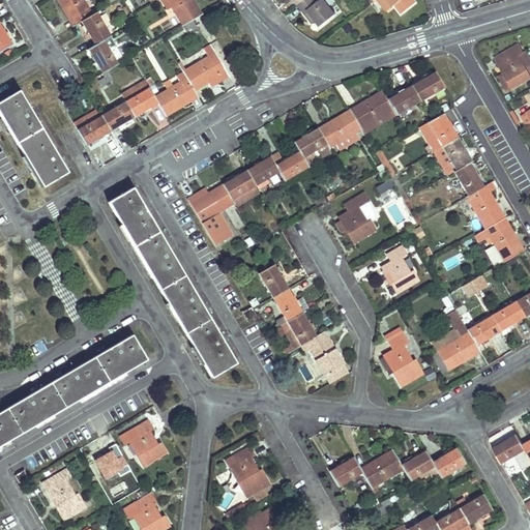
[(93,16),(84,0),(57,0),(62,9),(66,7),(77,25),(82,22),(93,16)]
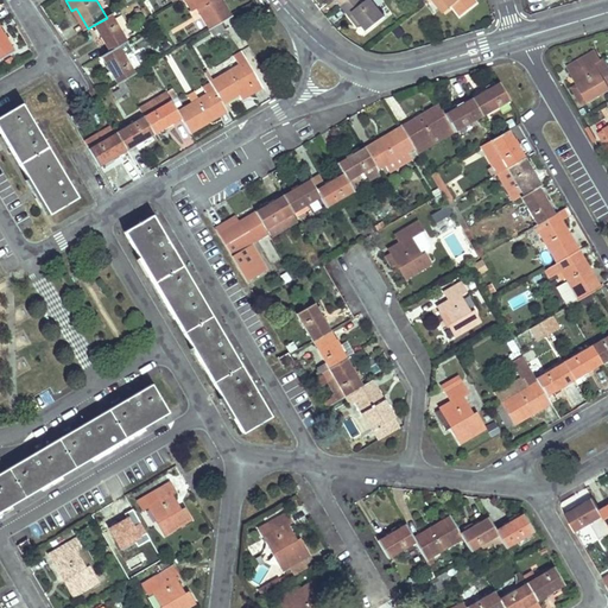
[(233,17),(222,0),(217,2),(216,0),(184,0),(187,4),(192,0),(197,8),(200,14),(210,31),(226,21),(233,17)]
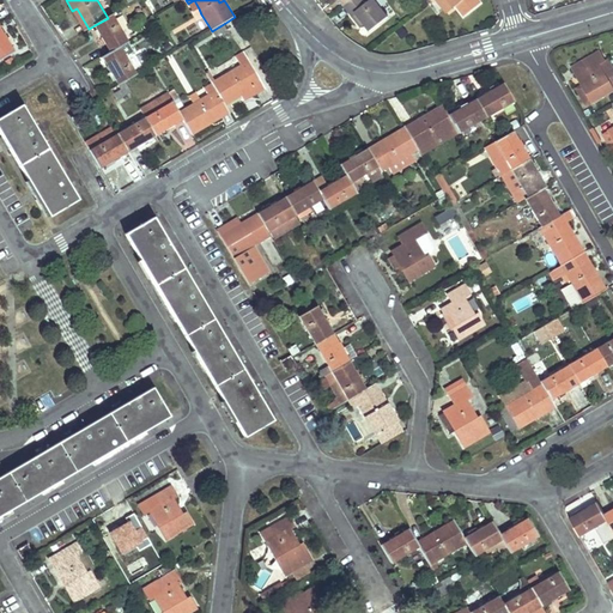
[(199,8),(194,0),(188,4),(193,12),(199,8)]
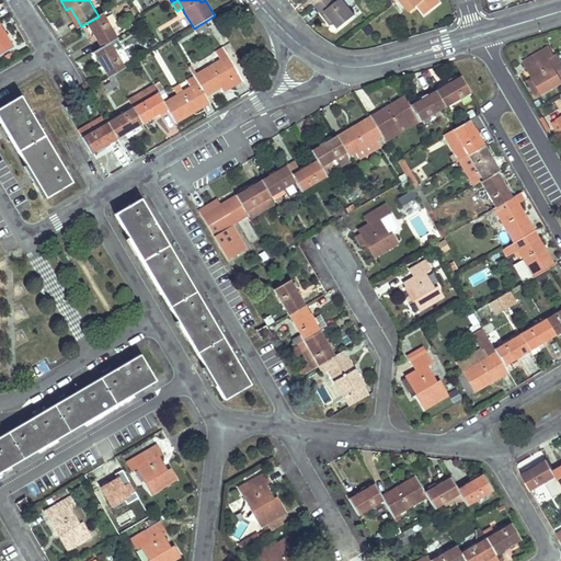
[(355,16),(343,0),(340,0),(336,2),(334,0),(323,0),(316,7),(329,23),(332,21),(339,30),(355,16)]
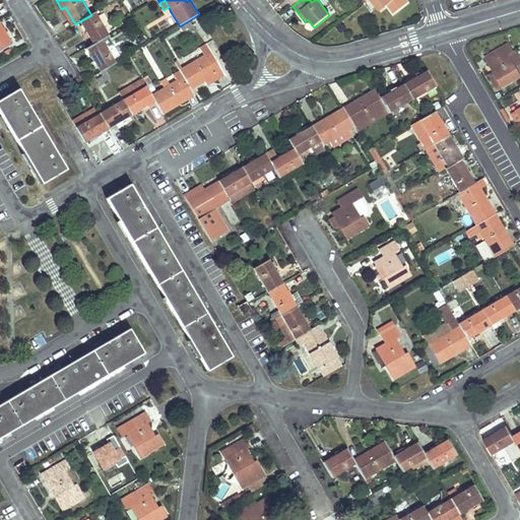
[(370,0),(380,12),(386,7),(380,0),(370,0)]
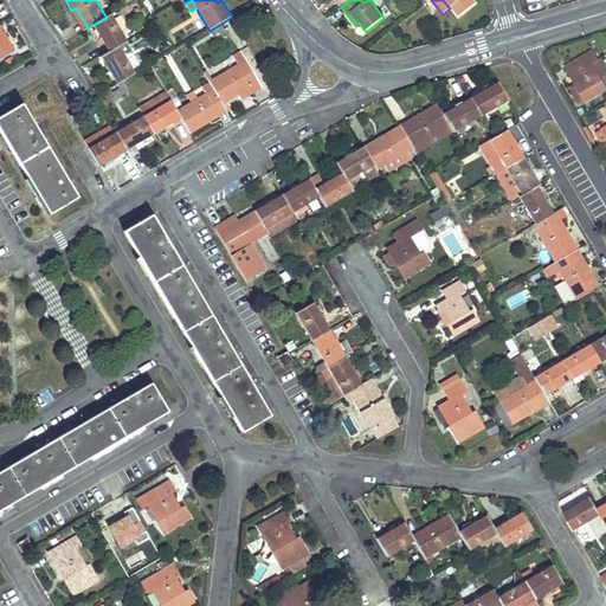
[(88,28),(76,8),(71,11),(83,31),(88,28)]
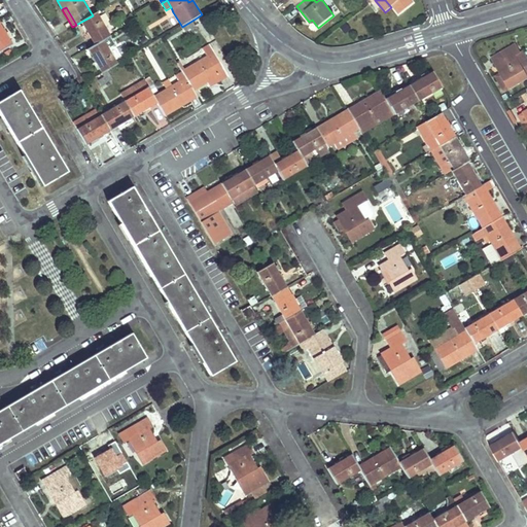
[(110,36),(97,12),(93,15),(81,22),(95,45),(103,40),(110,36)]
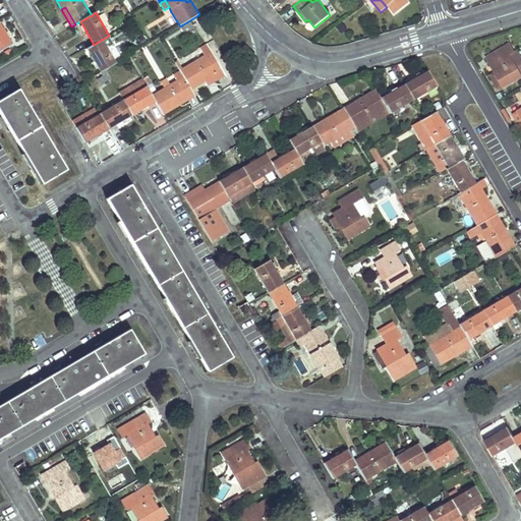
[(0,51),(12,45),(0,22),(0,51)]
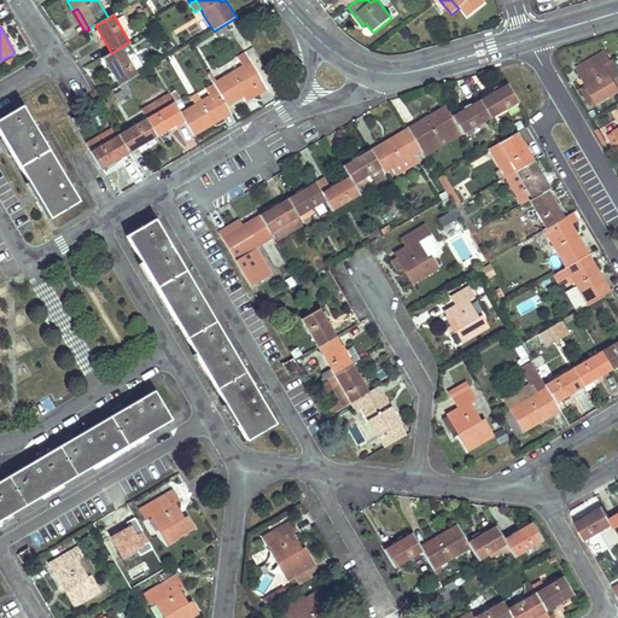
[(138,75),(121,47),(111,53),(103,58),(120,86),(123,83),(124,83),(138,75)]
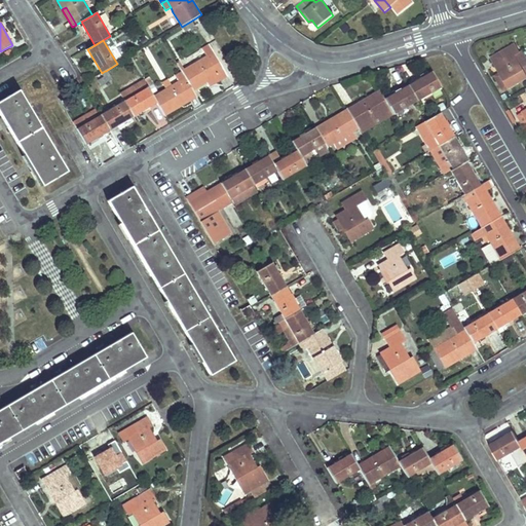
[(228,76),(210,44),(202,48),(207,55),(181,71),(182,72),(193,90),(207,82),(210,86),(228,76)]
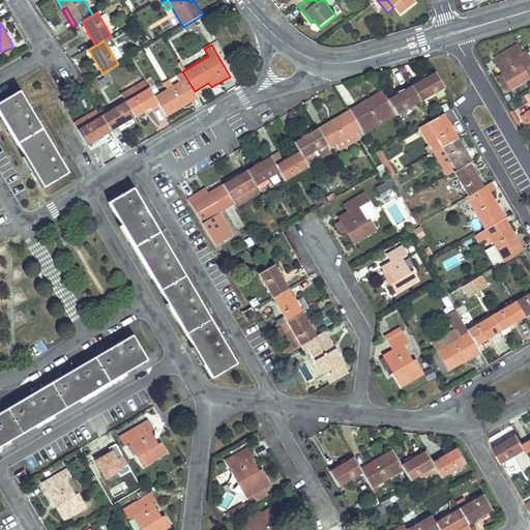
[(525,69),(519,57),(523,54),(519,46),(495,59),(500,67),(504,74),(512,89),(529,79),(529,66),(525,69)]
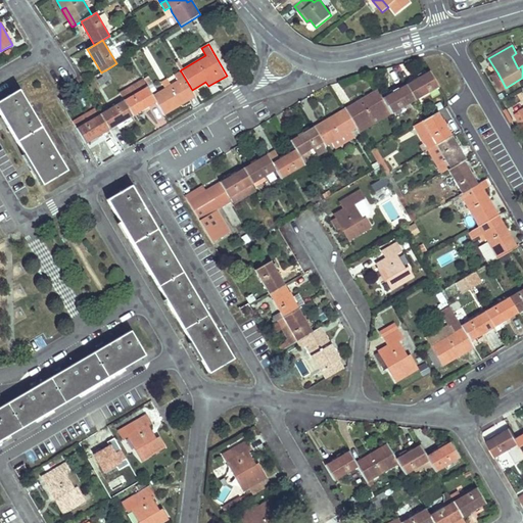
[(522,65),(522,60),(518,52),(516,53),(512,56),(518,68),(522,65)]
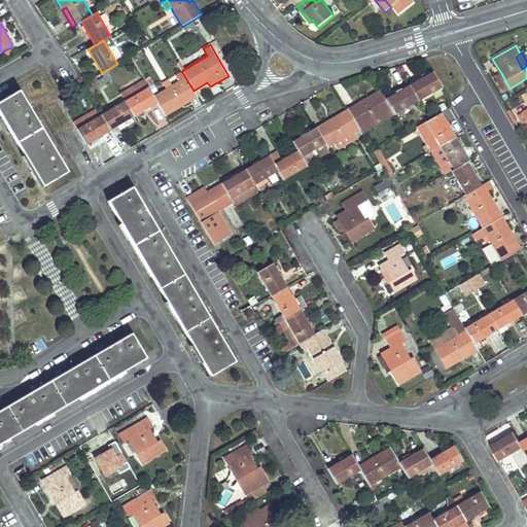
[(110,81),(105,71),(102,73),(104,77),(98,80),(102,86),(110,81)]
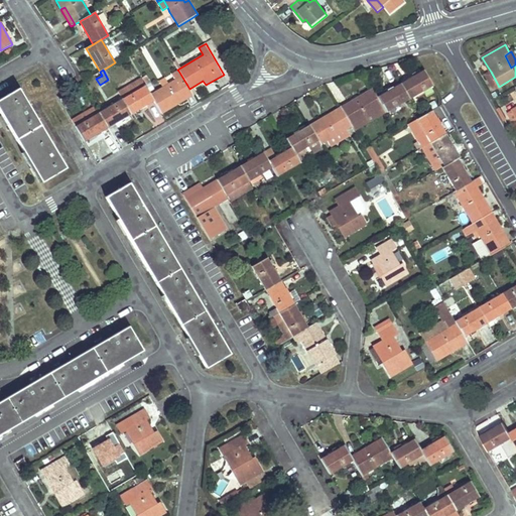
[(409,99),(433,85),(424,70),(401,84),(409,99)]
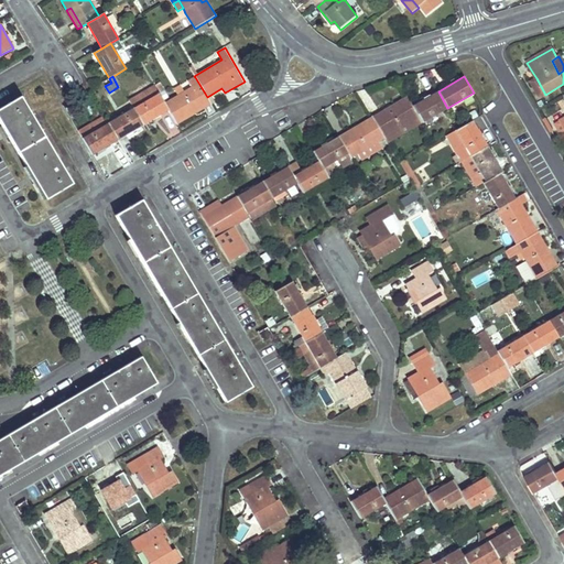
[(190,110),(208,99),(207,97),(195,77),(188,82),(192,87),(184,91),(181,86),(174,89),(177,96),(164,104),(169,110),(176,125),(192,115),(190,111),(190,110)]
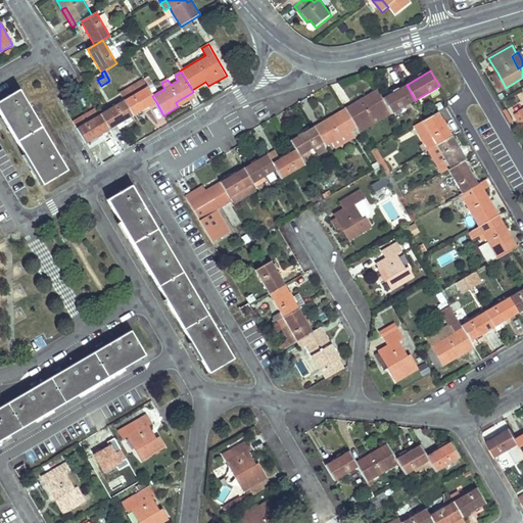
[(506,88),(497,73),(496,74),(492,76),(501,91),(506,88)]
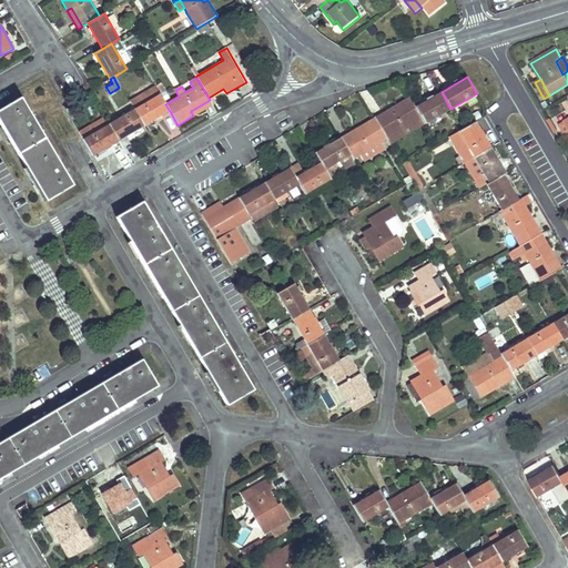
[(170,111),(165,104),(155,88),(130,102),(134,110),(144,127),(170,111)]
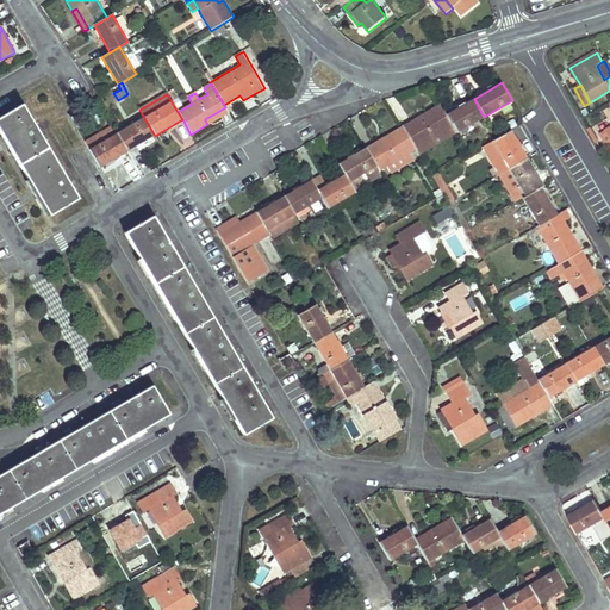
[(456,134),(484,117),(474,99),(447,116),(456,134)]
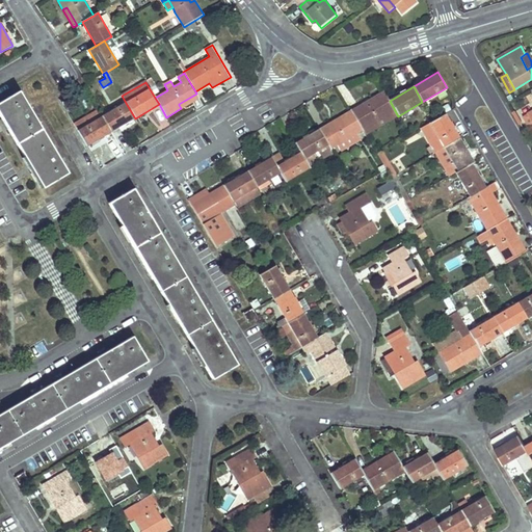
[(398,116),(390,101),(383,90),(369,100),(371,103),(352,114),(363,131),(366,135),(398,116)]
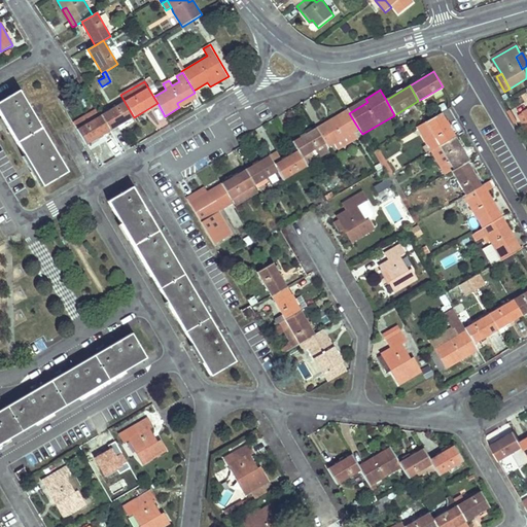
[(67,172),(19,91),(0,101),(0,113),(42,186),(67,172)]
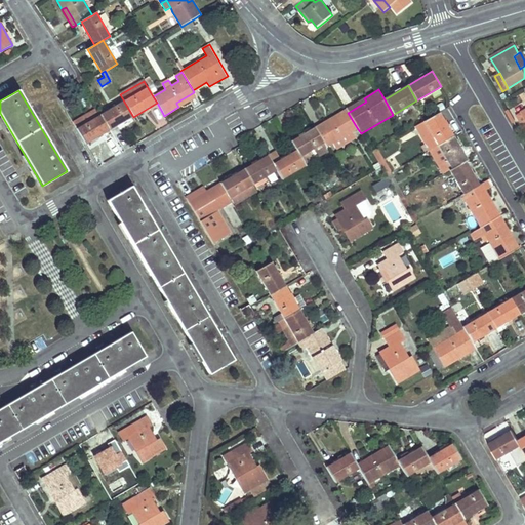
[(178,107),(197,97),(196,96),(194,92),(176,103),(176,104),(178,107)]
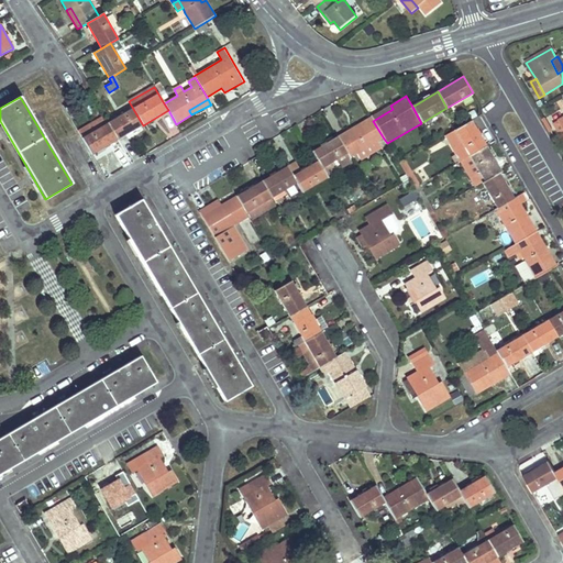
[(393,109),(390,106),(371,117),(373,121),(393,109)]
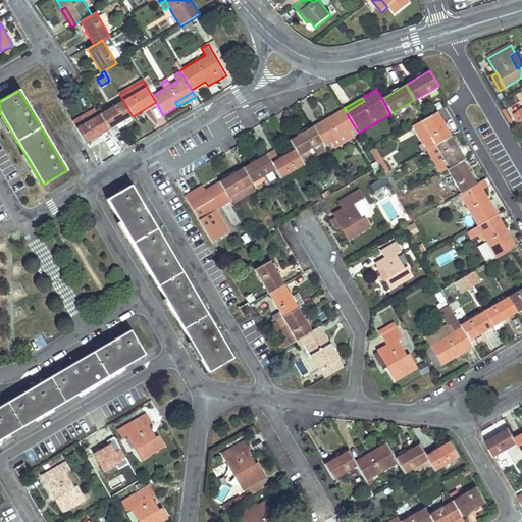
[(133,116),(123,101),(100,114),(109,129),(133,116)]
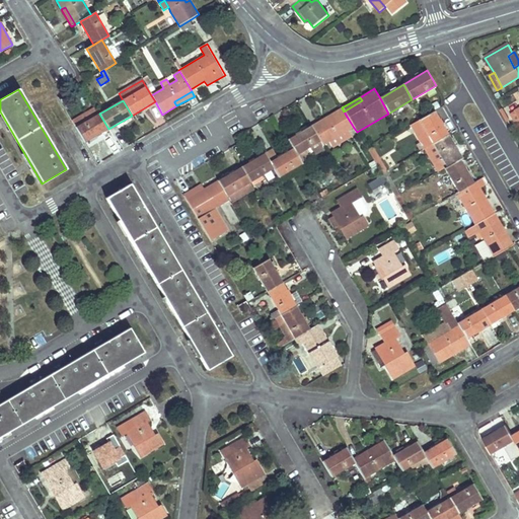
[(99,114),(95,107),(72,121),(76,128),(99,114)]
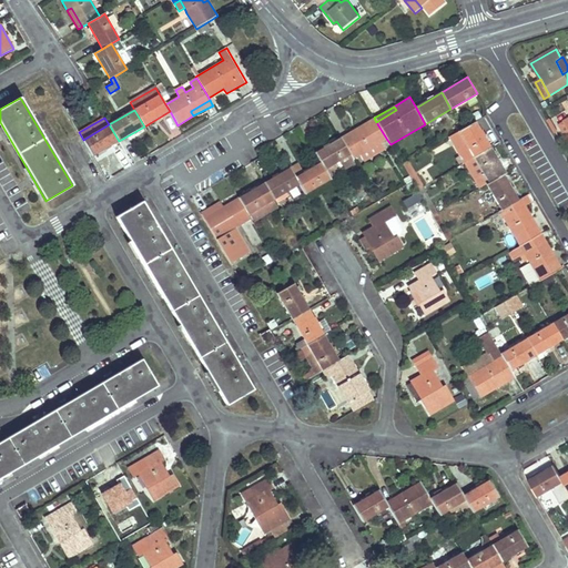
[(381,143),(387,140),(376,122),(374,118),(359,127),(362,131),(344,142),(354,159),(361,155),(365,162),(385,150),(381,143)]
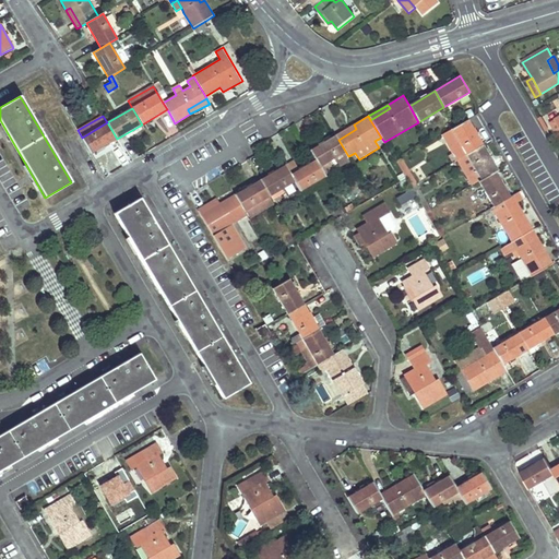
[(483,145),(467,120),(454,128),(451,129),(466,155),(483,145)]
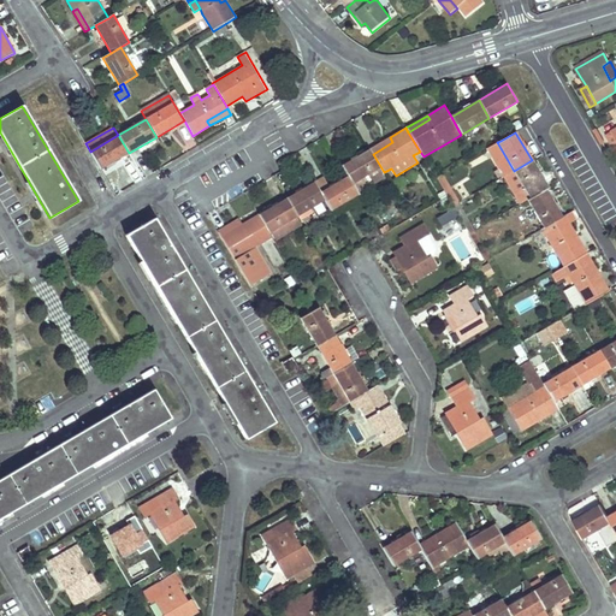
[(101,170),(129,153),(118,135),(90,152),(101,170)]
